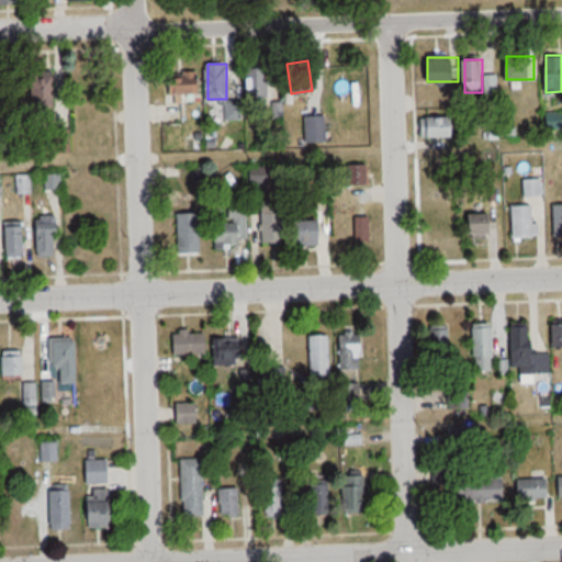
[(333,64),(333,94),(356,94),(356,64),(333,64)]
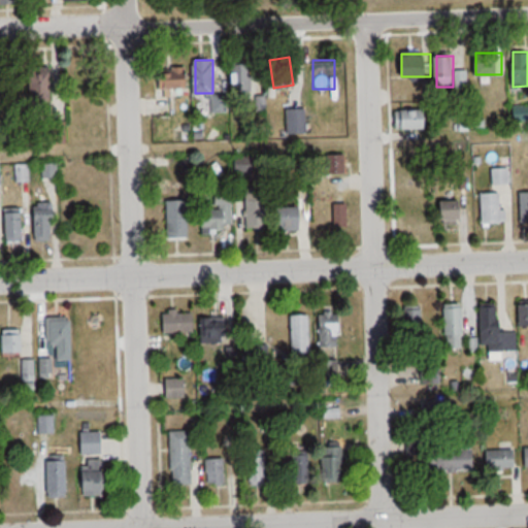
[(251,61),(232,61),(232,94),(251,94),(251,61)]
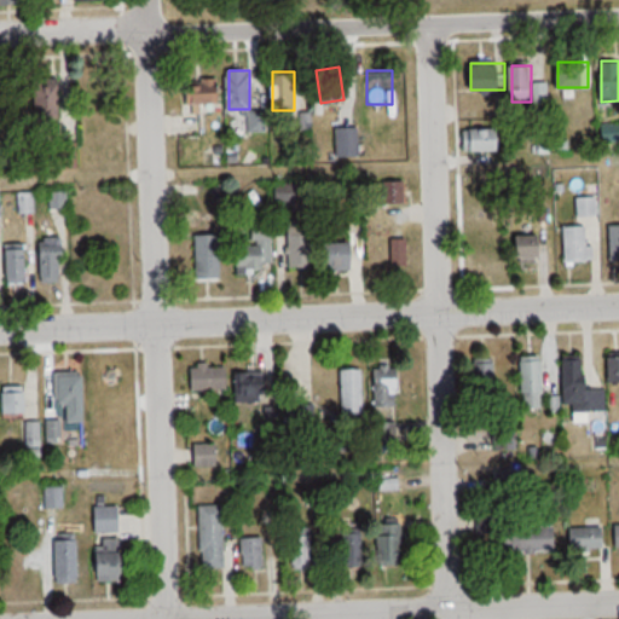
[(194,114),(220,114),(220,79),(194,79),(194,114)]
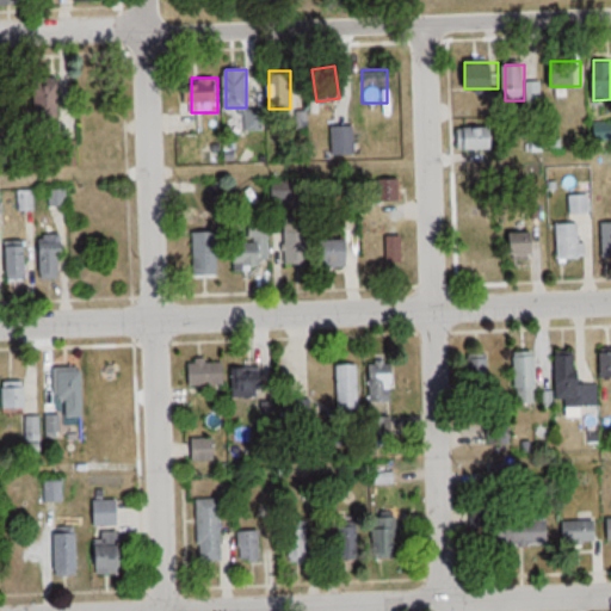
[(542,102),(539,81),(526,82),(530,103),(542,102)]
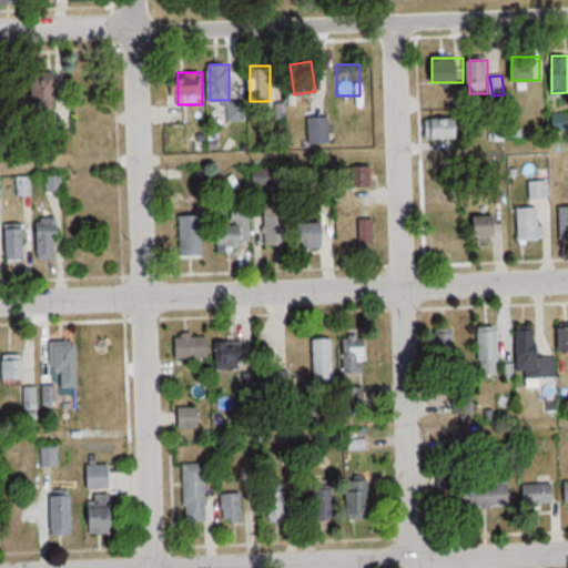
[(427,139),(462,139),(462,118),(427,118),(427,139)]
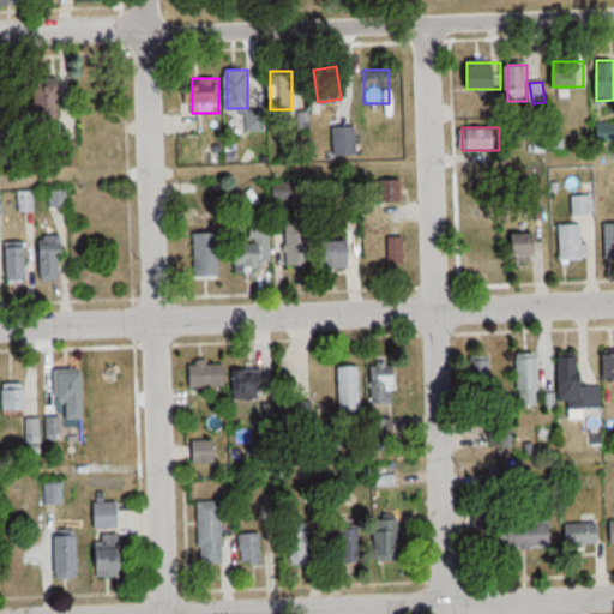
[(384,180),(384,202),(403,202),(403,180),(384,180)]
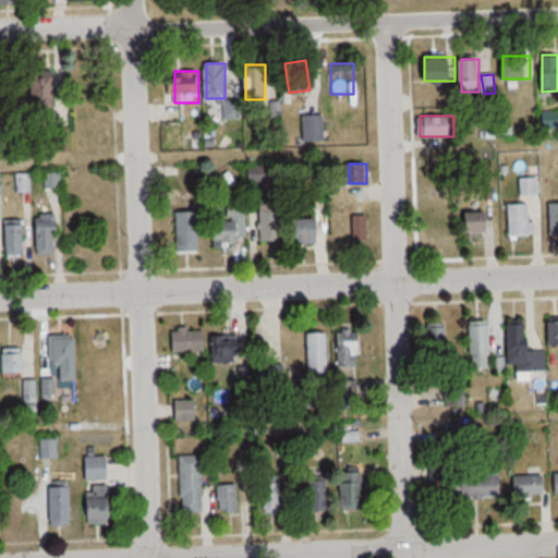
[(259,198),(259,240),(282,240),(282,198),(259,198)]
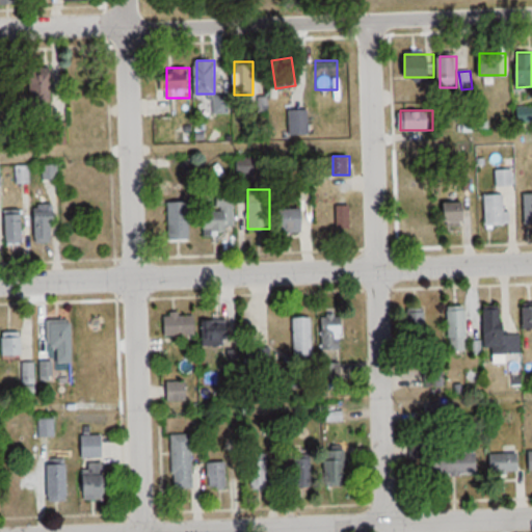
[(406,189),(406,227),(430,227),(430,189),(406,189)]
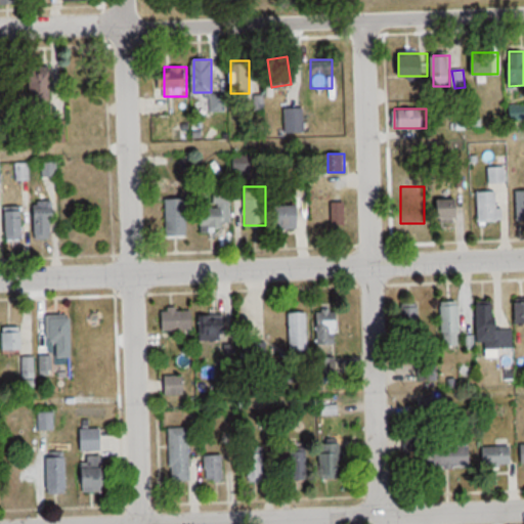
[(201,206),(201,228),(230,227),(230,187),(213,188),(213,206),(201,206)]
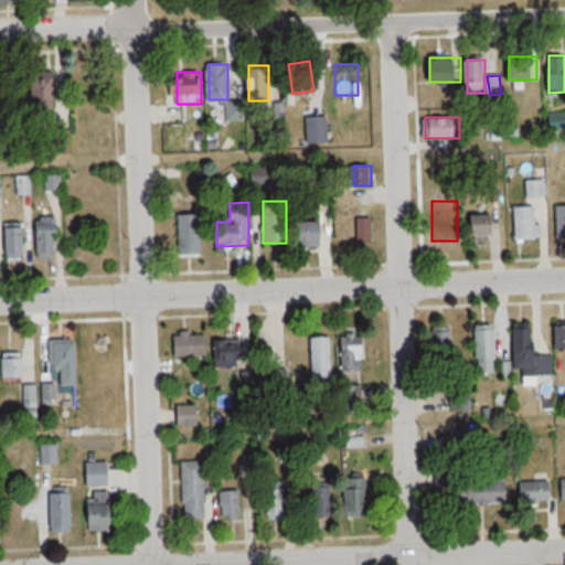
[(545,205),(518,205),(518,238),(545,238),(545,205)]
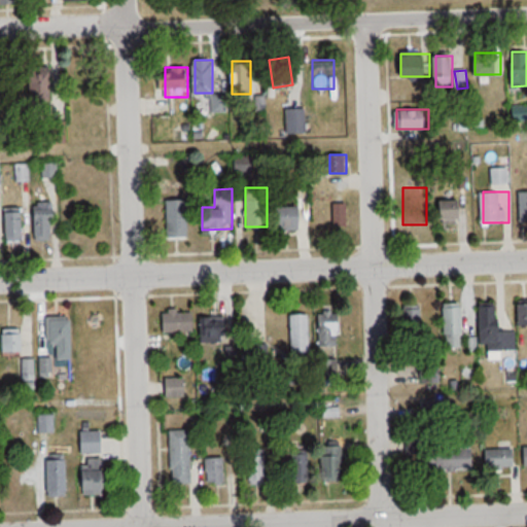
[(169,237),(188,237),(188,200),(169,200),(169,237)]
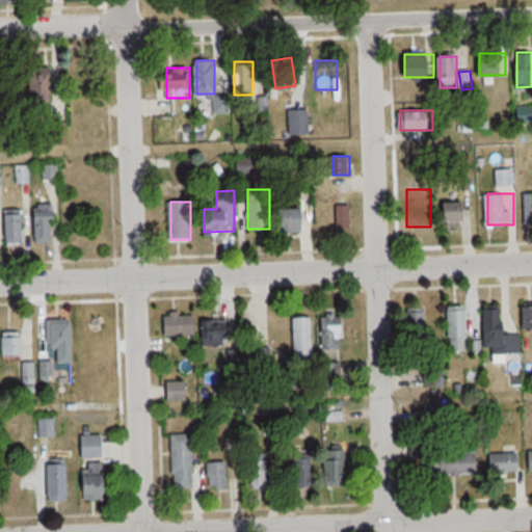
[(443,202),(443,224),(470,224),(470,202),(443,202)]
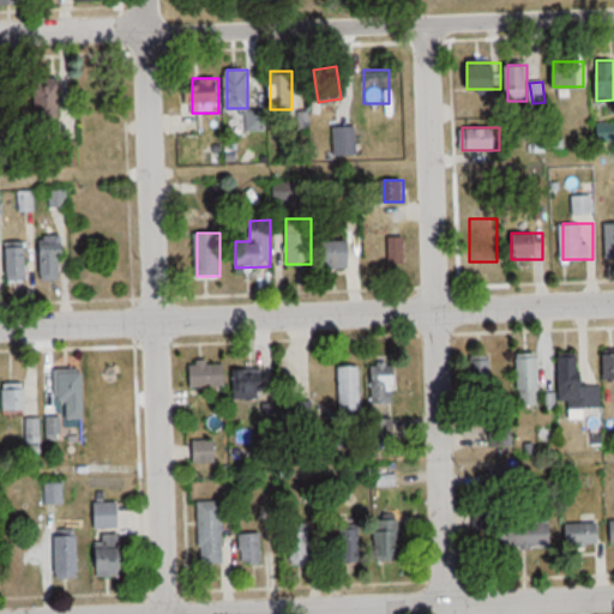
[(67,278),(66,236),(42,236),(43,278),(67,278)]
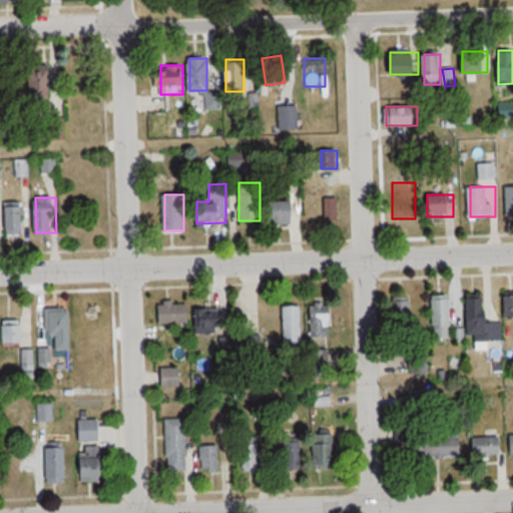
[(272,223),(297,223),(297,200),(272,200),(272,223)]
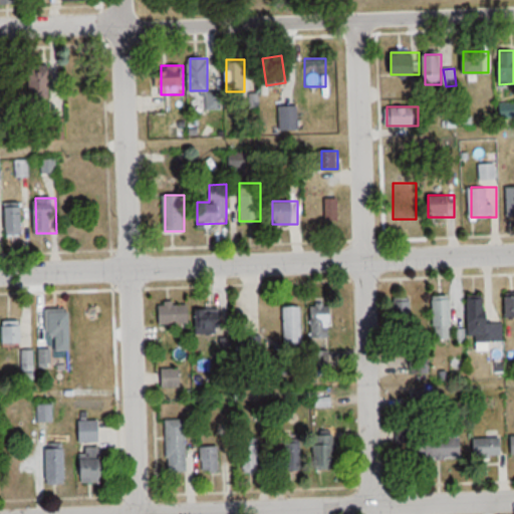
[(8,234),(24,234),(24,206),(8,206),(8,234)]
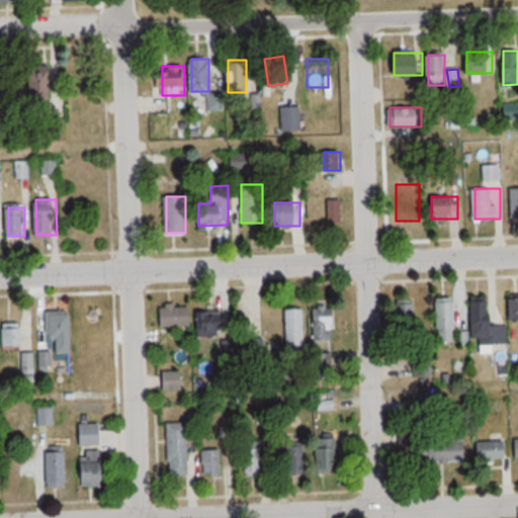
[(454,341),(454,297),(437,297),(437,341),(454,341)]
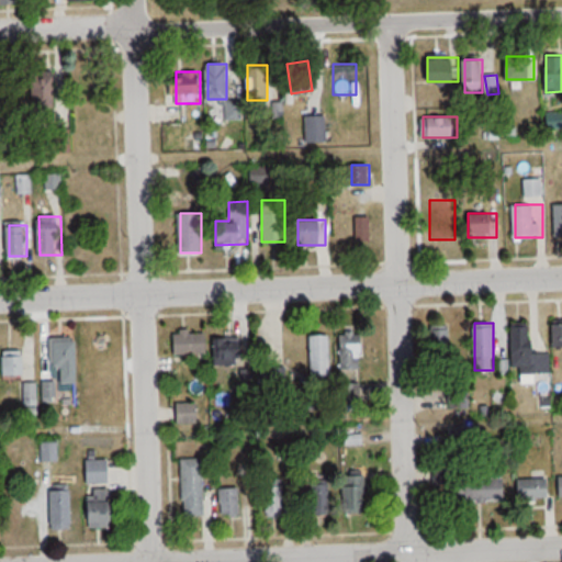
[(548,372),(549,348),(532,348),(532,326),(515,326),(514,366),(524,366),(523,382),(538,383),(538,372),(548,372)]
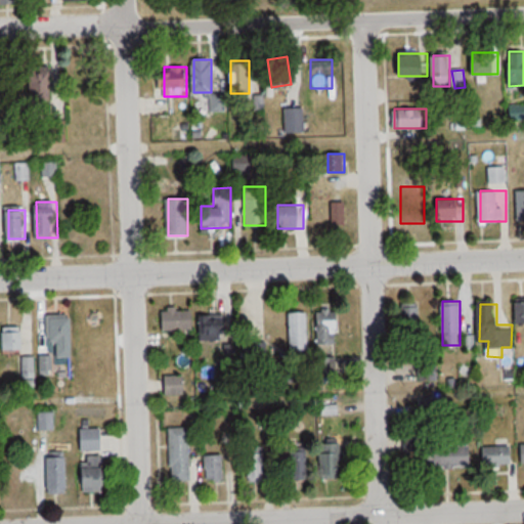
[(419,307),(400,307),(400,341),(419,341),(419,307)]
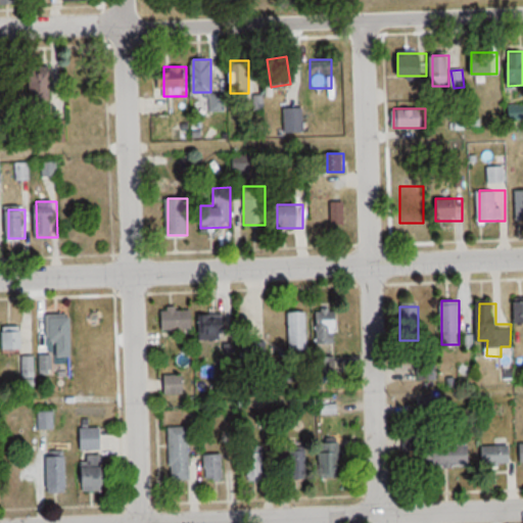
[(339,342),(339,308),(317,308),(317,342),(339,342)]
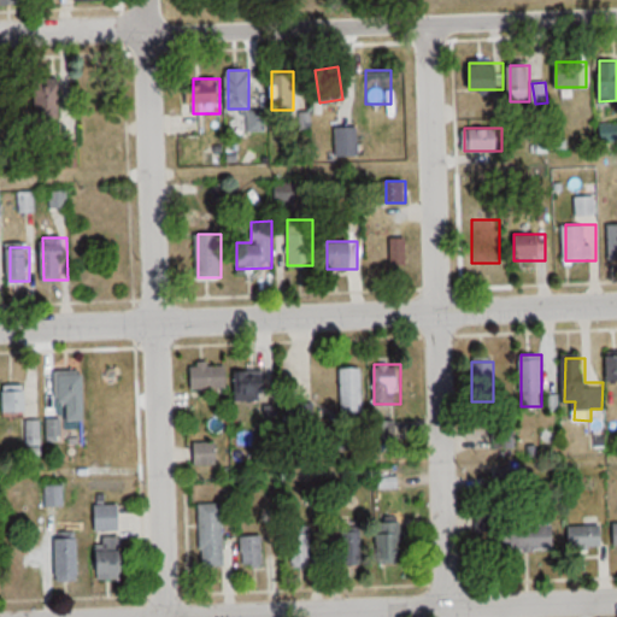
[(192,387),(228,387),(228,365),(192,365),(192,387)]
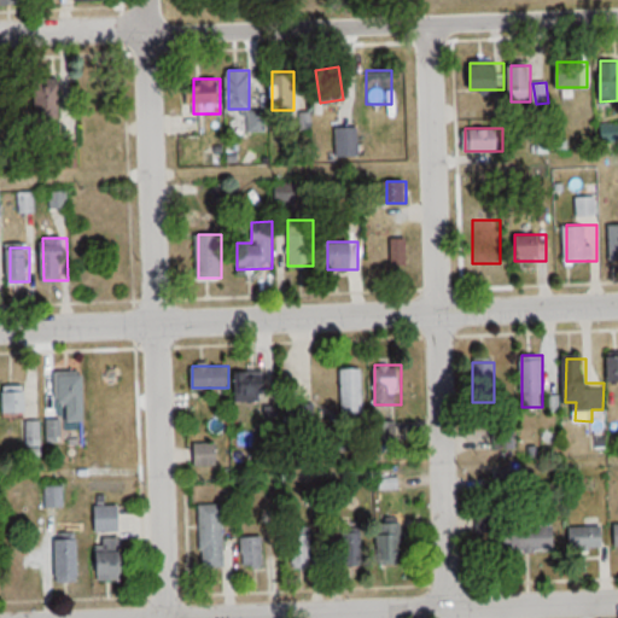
[(103,368),(103,398),(128,398),(128,368),(103,368)]
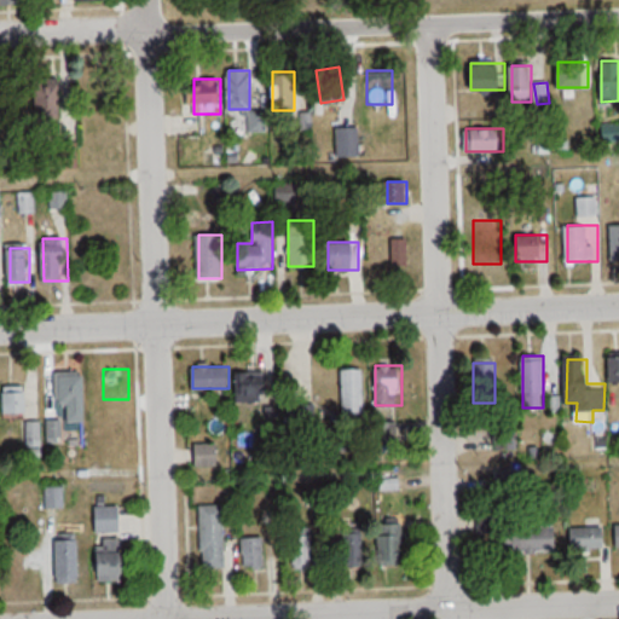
[(342,369),(342,412),(364,412),(364,369),(342,369)]
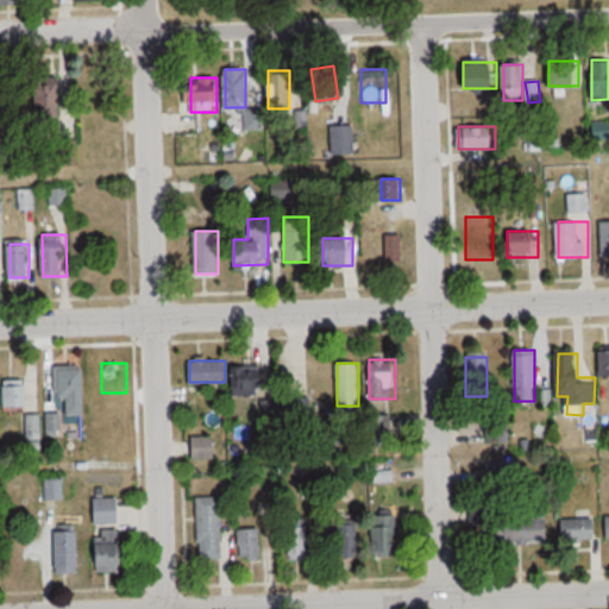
[(85,396),(85,365),(55,365),(55,396),(85,396)]
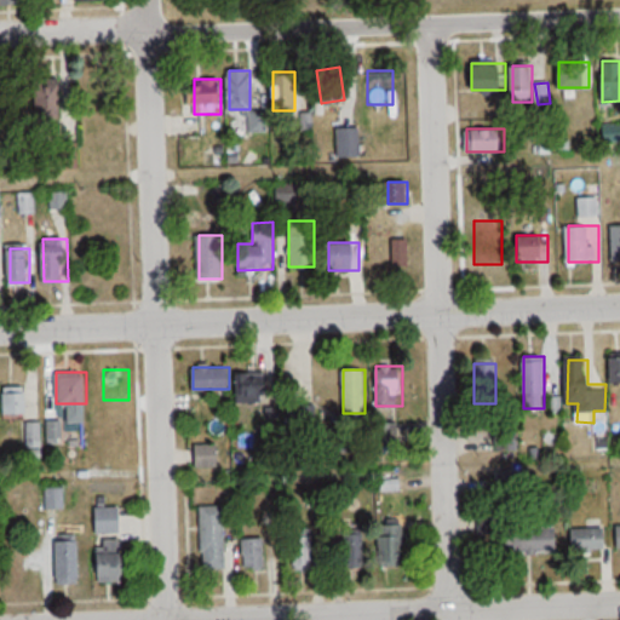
[(269,402),(269,372),(235,372),(235,402),(269,402)]
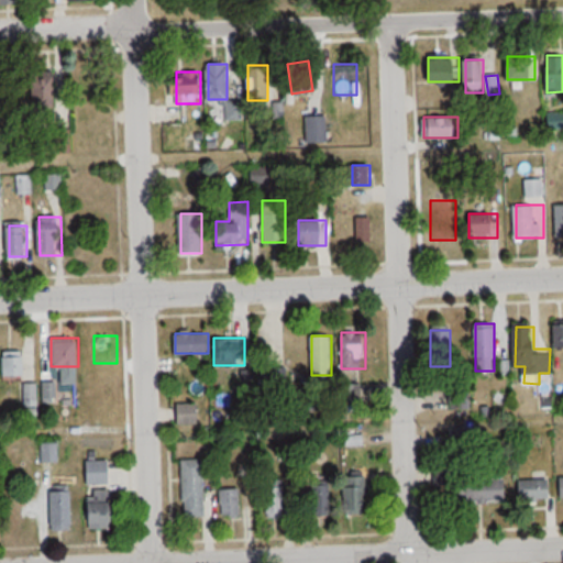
[(2,356),(2,376),(21,376),(21,356),(2,356)]
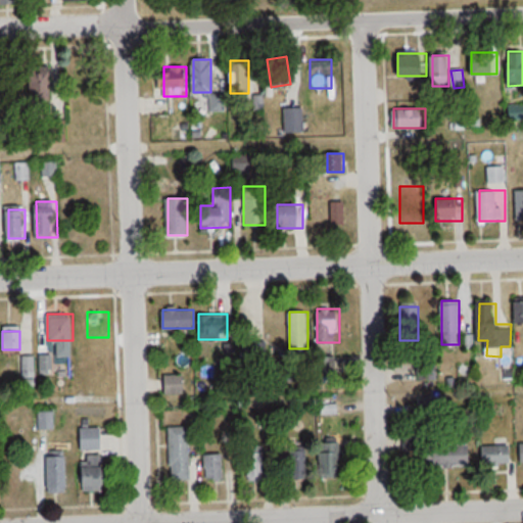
[(266,368),(266,340),(241,340),(241,368),(266,368)]
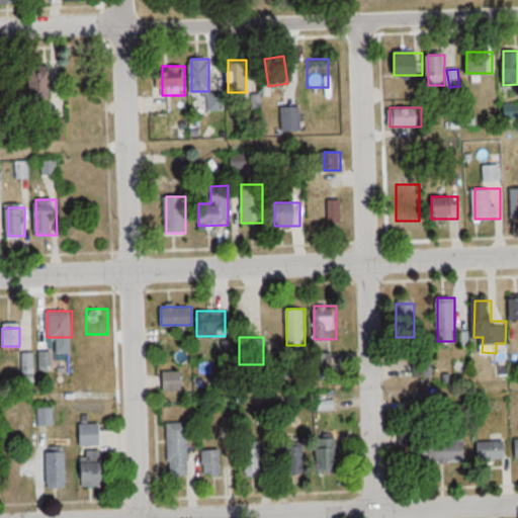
[(433,375),(433,360),(413,360),(413,375),(433,375)]
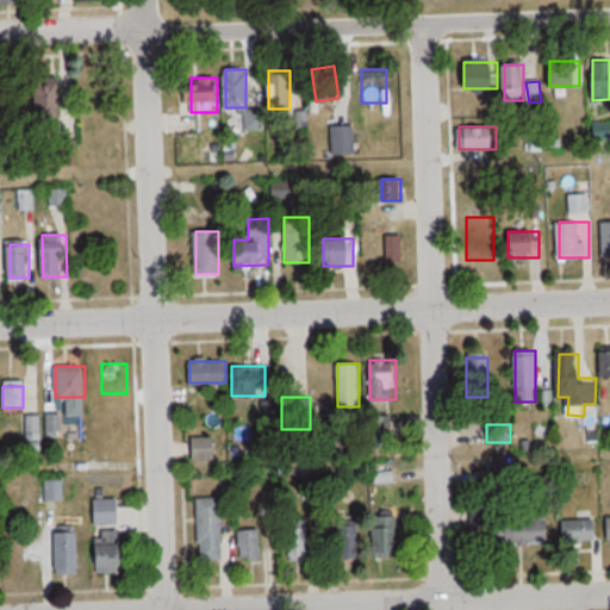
[(194,460),(216,460),(216,436),(194,436),(194,460)]
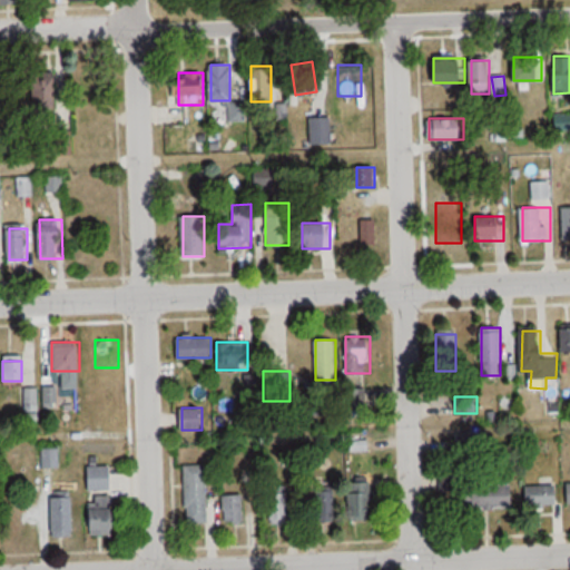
[(455,432),(455,448),(489,448),(489,432),(455,432)]
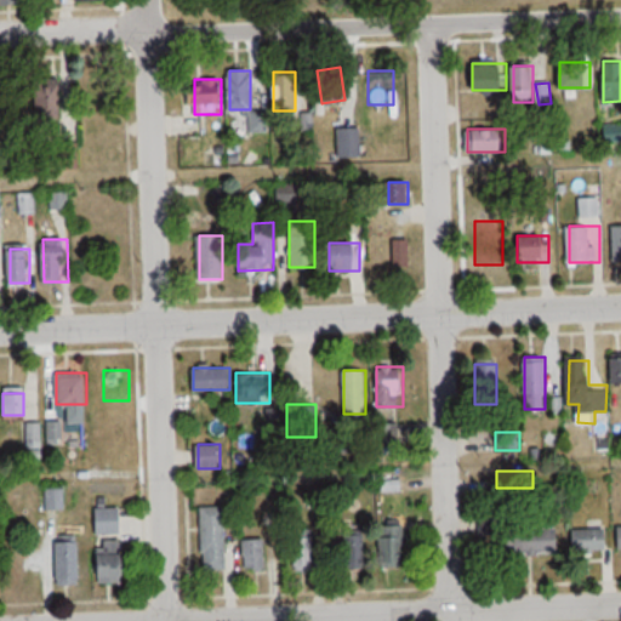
[(66,488),(46,488),(46,508),(66,508),(66,488)]
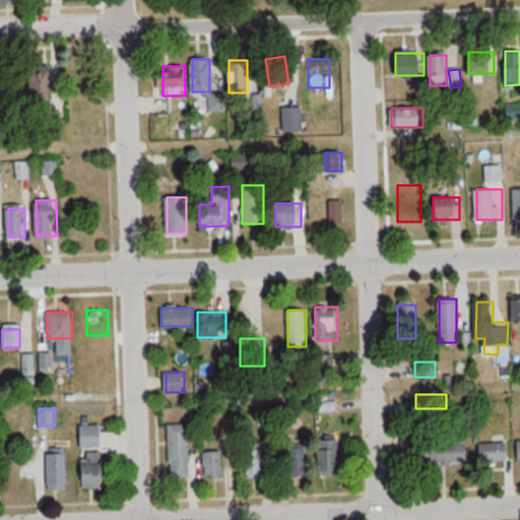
[(171,476),(189,475),(188,424),(170,424),(171,476)]
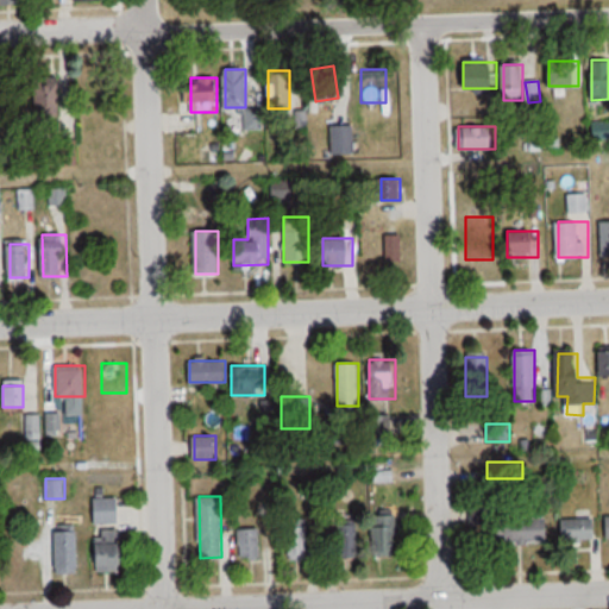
[(120,523),(120,497),(95,497),(95,523),(120,523)]
